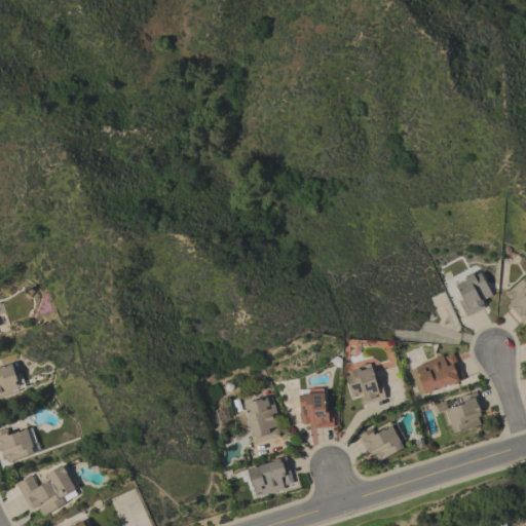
[(491,295),(481,300),(483,303),(482,304),(484,307),(466,316),(457,301),(461,299),(454,286),(455,285),(454,282),(471,272),(473,275),(479,272),(491,295)]
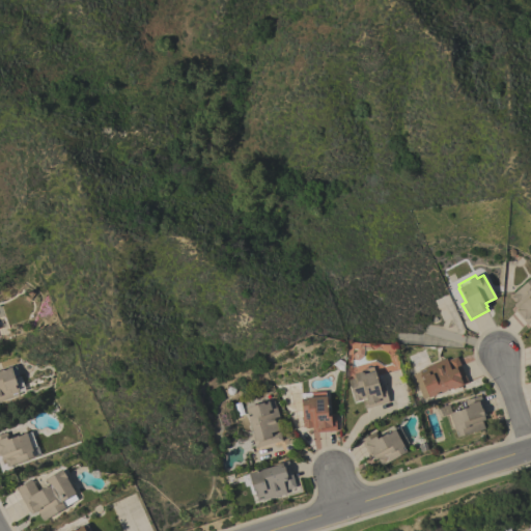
[(530,277),(530,320),(527,325),(513,310),(515,308),(512,305),(515,302),(511,298),(511,297),(510,296),(530,277)]
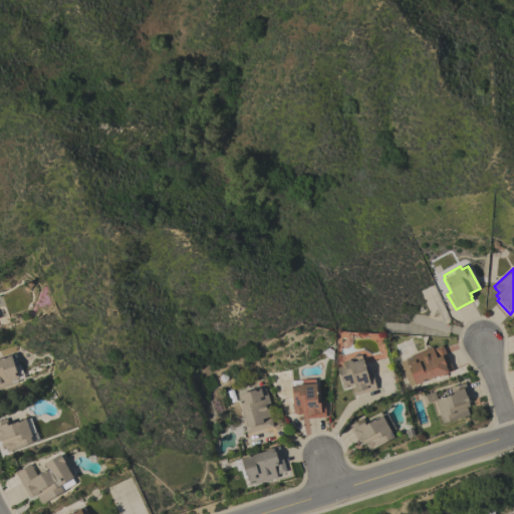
[(453,370),(439,376),(438,375),(415,384),(415,383),(409,387),(399,362),(406,359),(406,358),(412,356),(411,355),(432,346),(433,348),(442,345),(453,370)]
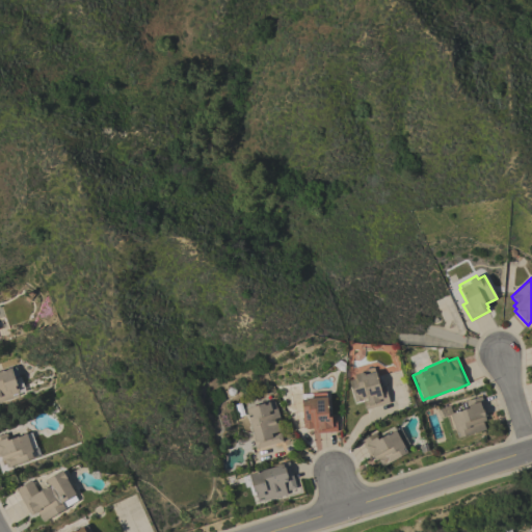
[(0,371),(10,368),(19,395),(12,397),(14,398),(0,402),(0,371)]
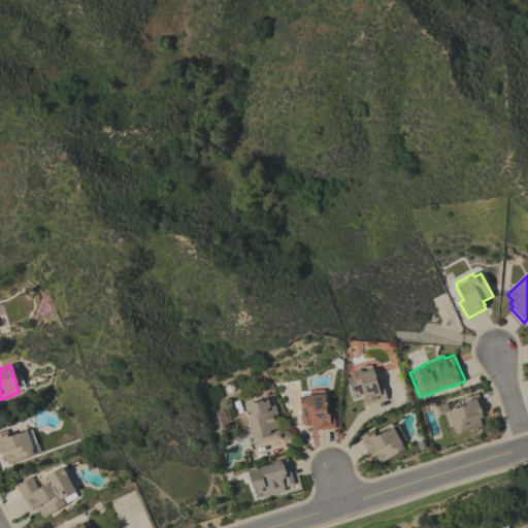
[(362,406),(360,398),(364,397),(363,396),(352,399),(345,377),(353,375),(352,371),(371,365),(376,384),(382,383),(387,400),(362,406)]
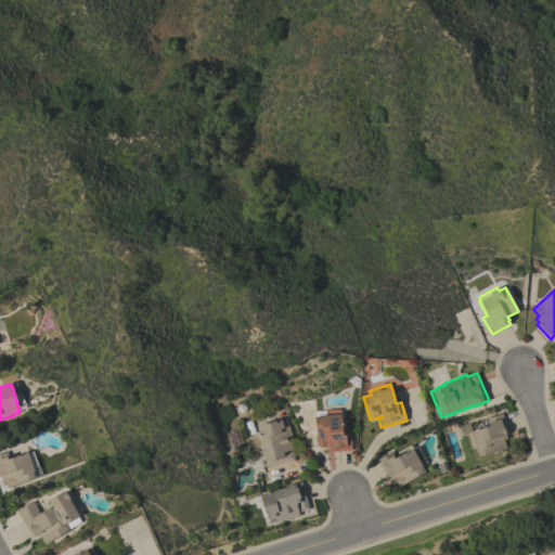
[(331,452),(331,449),(326,449),(325,447),(319,447),(319,446),(317,446),(314,416),(315,416),(321,416),(321,415),(325,415),(325,411),(340,410),(343,435),(345,435),(345,434),(350,433),(351,450),(331,452)]
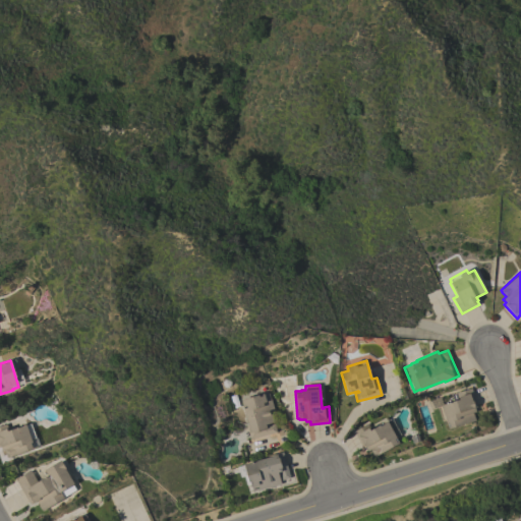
[(477,407),(474,407),(476,412),(472,413),(472,414),(473,414),(475,420),(448,429),(448,428),(449,428),(447,423),(441,405),(458,399),(456,393),(471,388),(477,407)]
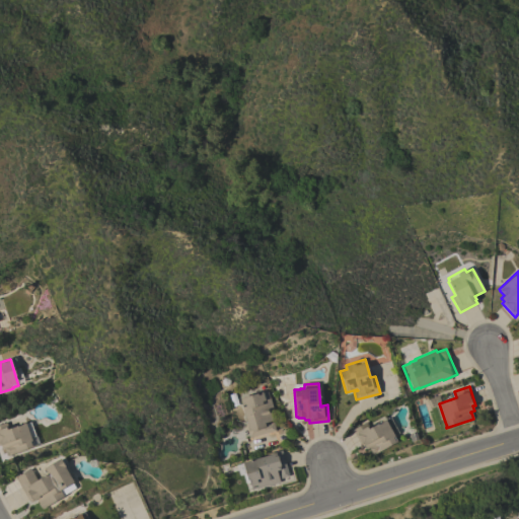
[(263,391),(263,393),(268,391),(269,397),(270,397),(276,420),(268,422),(268,424),(274,422),(276,430),(249,438),(244,423),(246,423),(239,398),(263,391)]
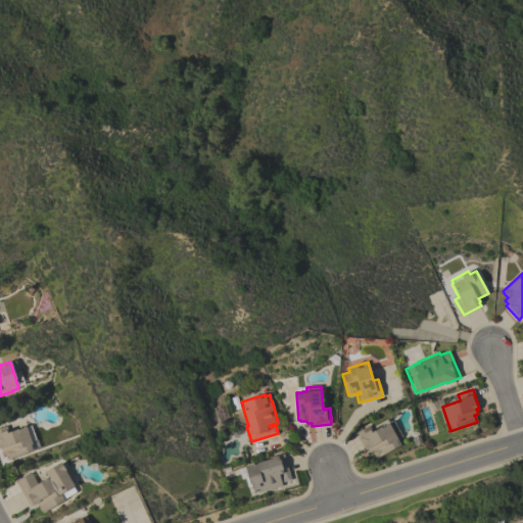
[(400,445),(376,459),(372,452),(369,453),(367,448),(364,450),(354,433),(369,425),(373,431),(388,422),(400,445)]
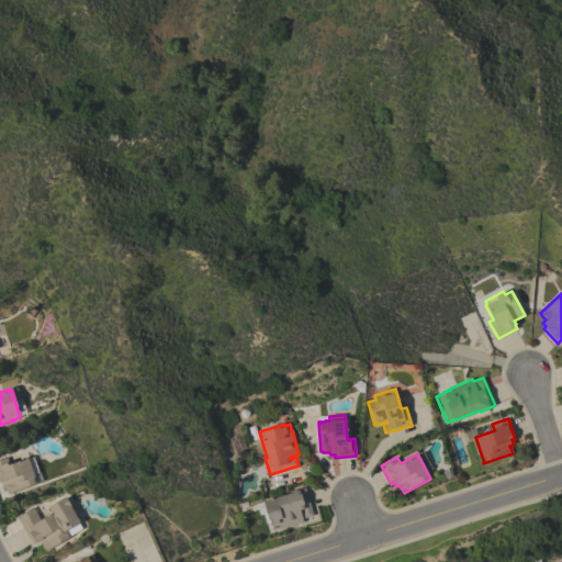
[(9,493),(8,492),(4,485),(1,486),(0,482),(0,459),(6,458),(8,462),(7,463),(8,465),(27,458),(36,483),(9,493)]
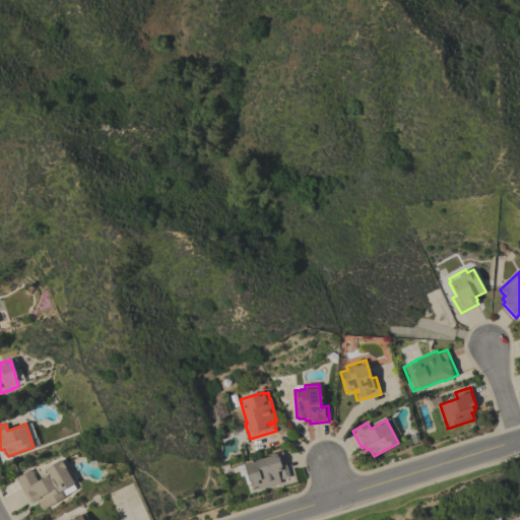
[(289,477),(281,479),(279,473),(277,474),(280,483),(274,484),(258,489),(252,490),(251,485),(250,486),(249,484),(251,484),(250,480),(248,481),(243,463),(267,456),(267,455),(282,451),(289,477)]
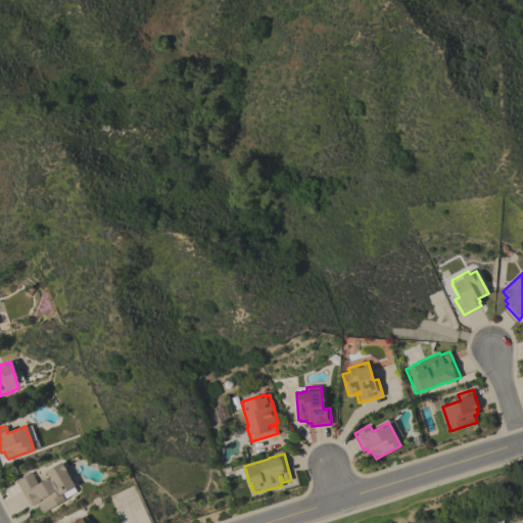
[(42,513),(37,503),(33,505),(33,504),(30,506),(15,481),(31,472),(38,483),(47,477),(43,472),(60,462),(75,485),(60,493),(64,500),(42,513)]
